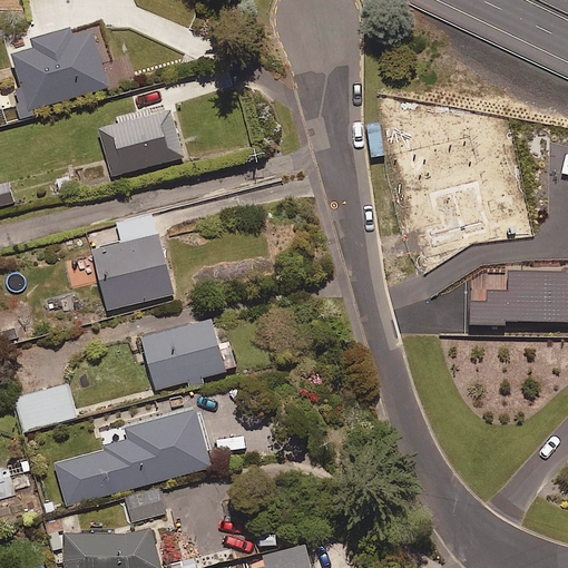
[(27,109),(108,87),(90,26),(32,41),(35,49),(12,56),(27,109)]
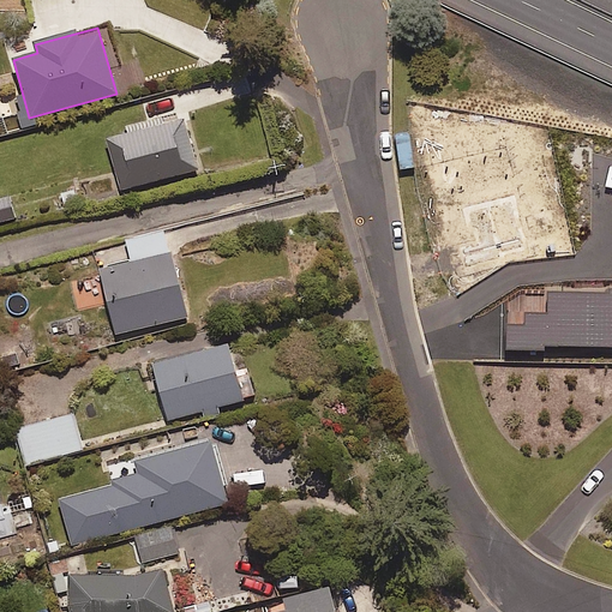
[(119,190),(196,169),(183,118),(106,138),(119,190)]
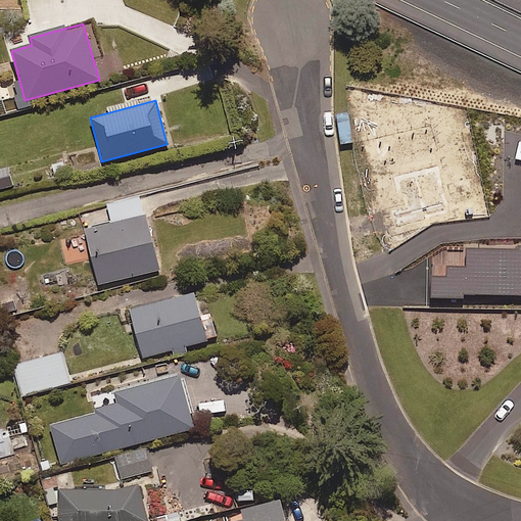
[(96,284),(157,270),(141,197),(107,205),(111,223),(84,229),(96,284)]
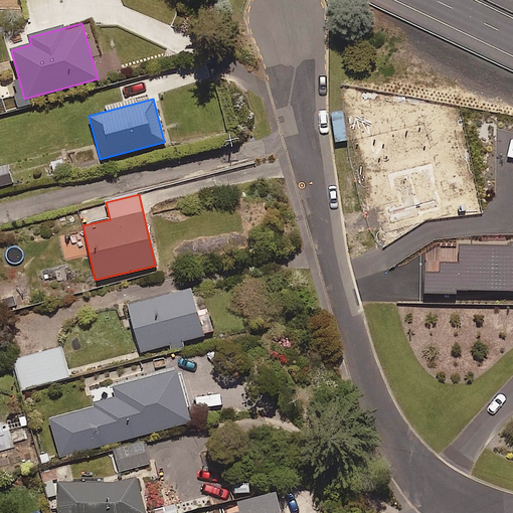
[(420,269),(419,293),(455,293),(455,289),(512,290),(512,239),(509,239),(508,243),(457,242),(457,260),(438,259),(438,270),(420,269)]
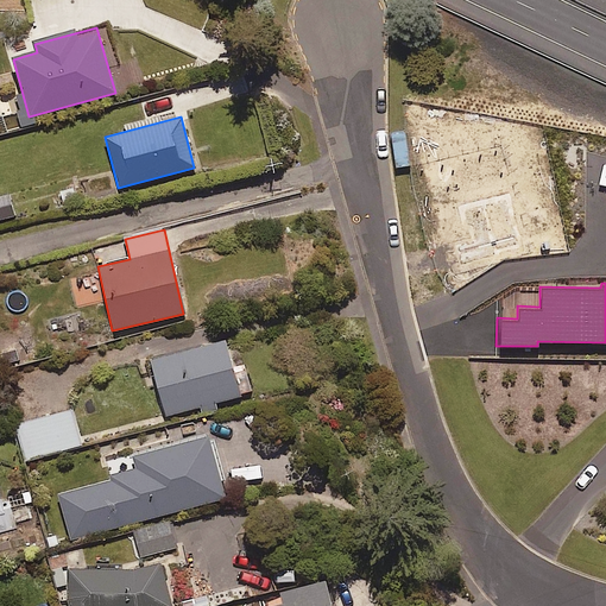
[(239,402),(225,341),(140,361),(155,422),(239,402)]
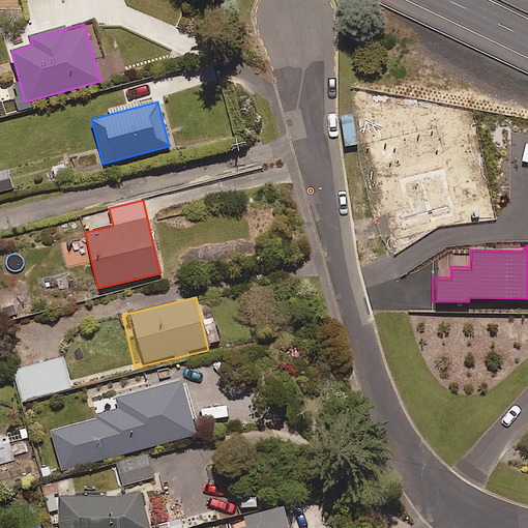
[(25,400),(69,387),(62,356),(17,369),(25,400)]
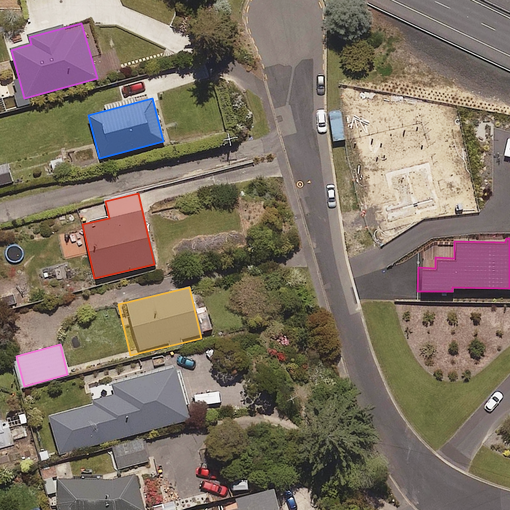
[(192,419),(178,366),(111,384),(115,394),(45,415),(56,455),(192,419)]
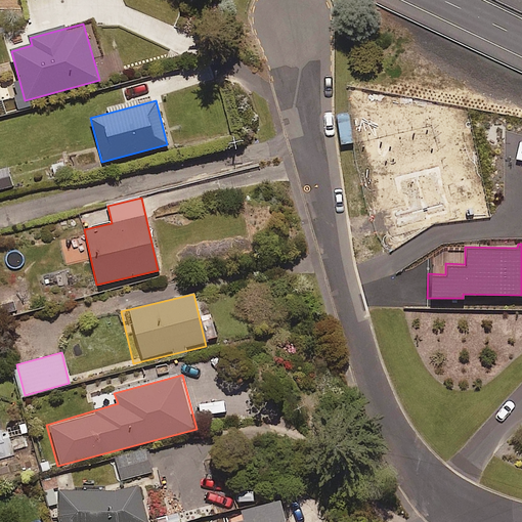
[(5,433),(0,435),(0,457),(11,453),(5,433)]
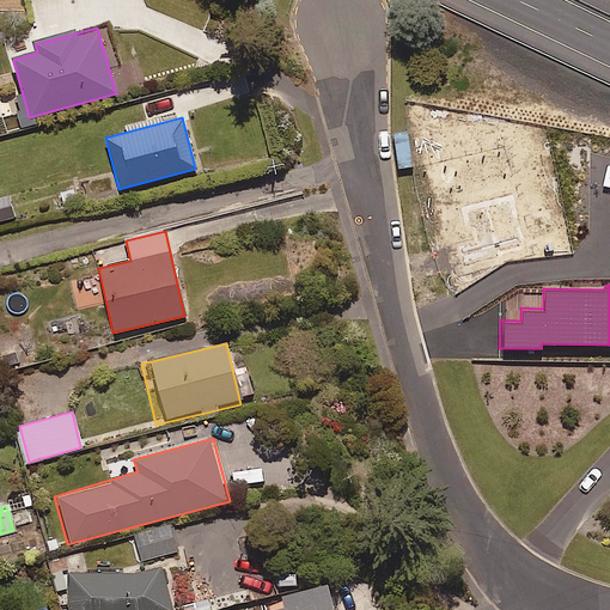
[(166,609),(165,573),(67,577),(68,609),(166,609)]
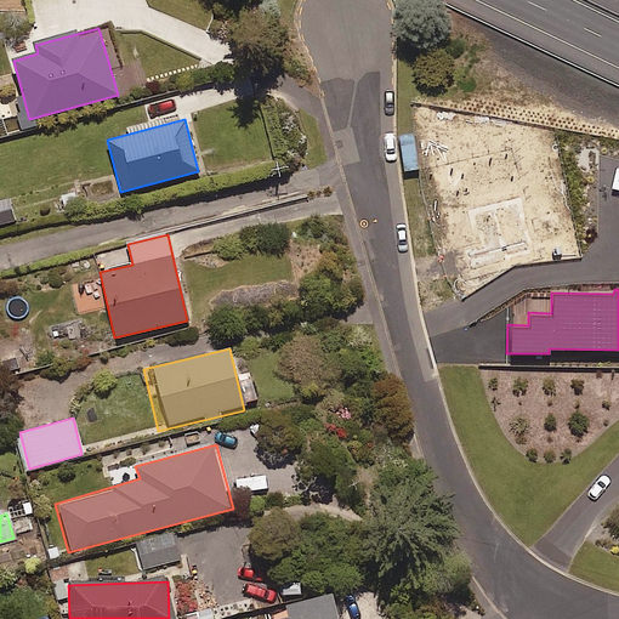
[(338,618),(333,595),(285,606),(288,618),(338,618)]
